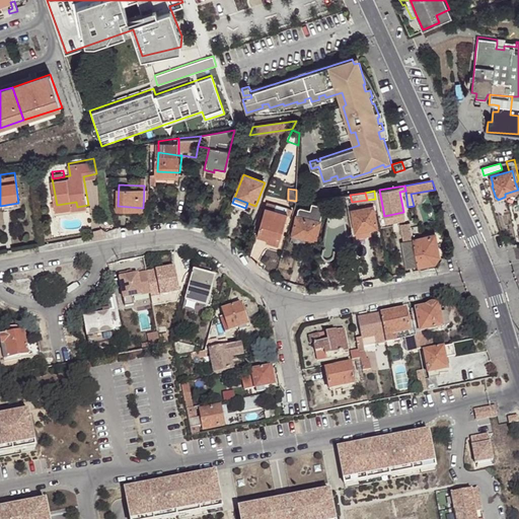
[(57,210),(77,207),(76,202),(57,205),(57,210)]
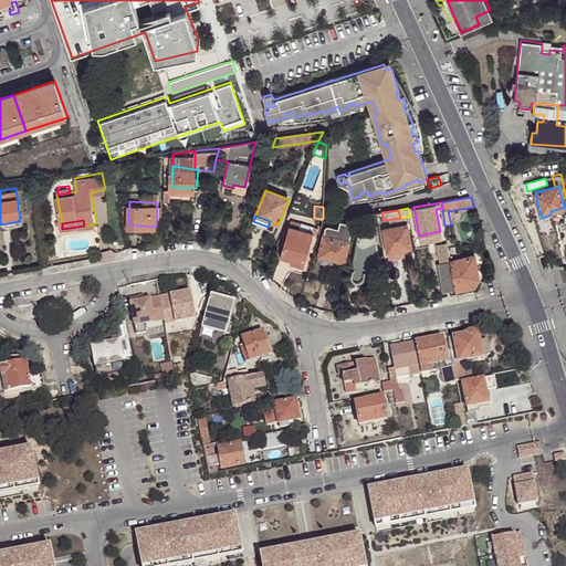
[(302,257),(306,259),(315,228),(291,221),(282,252),(302,257)]
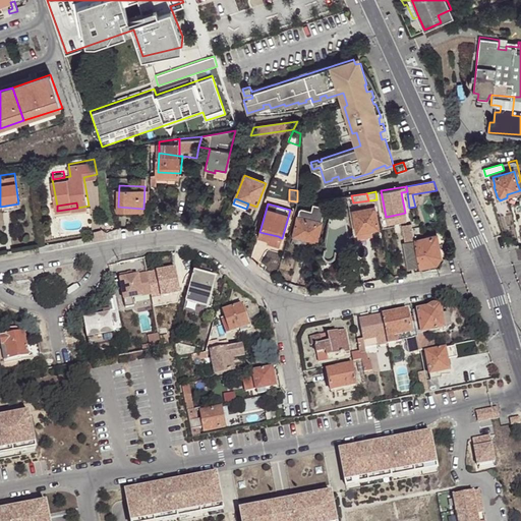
[(302,209),(300,210),(293,235),(317,241),(325,208),(313,205),(312,212),(302,209)]
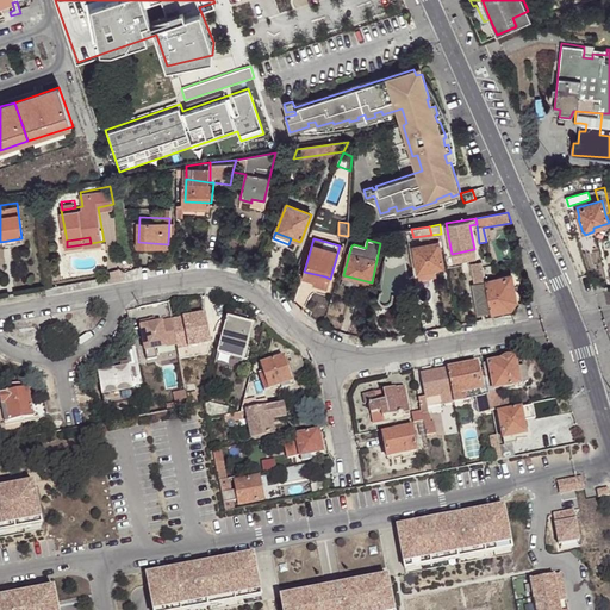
[(414,248),(418,273),(430,271),(443,268),(439,243),(414,248)]
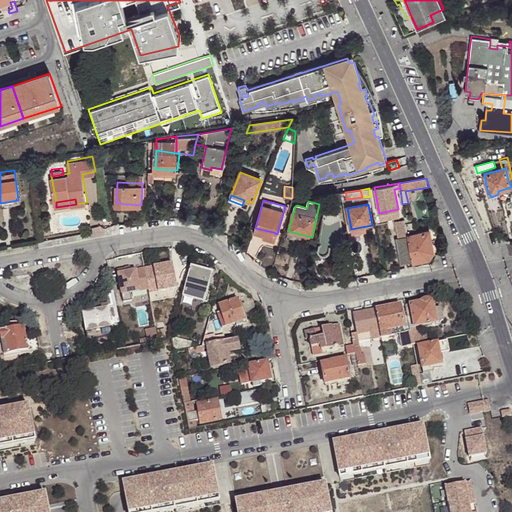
[(399,216),(398,209),(379,213),(380,220),(399,216)]
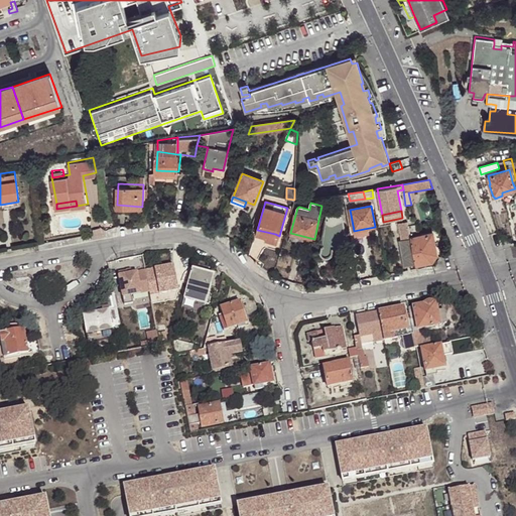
[(334,247),(348,245),(342,212),(338,212),(329,214),(327,214),(320,251),(323,255),(326,258),(327,258),(329,257),(332,254),(333,254),(334,251),(334,247)]
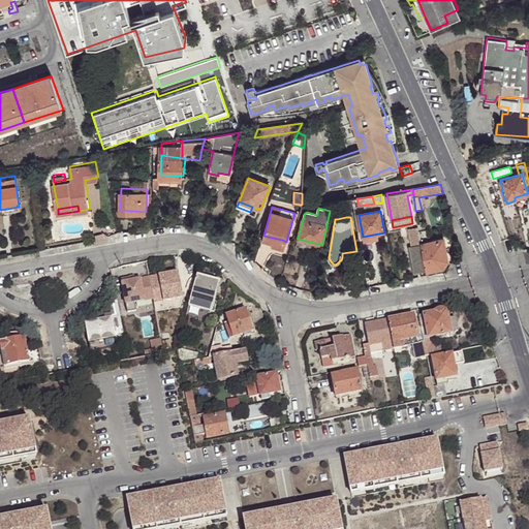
[(413,246),(423,244),(422,240),(419,231),(419,227),(410,228),(413,246)]
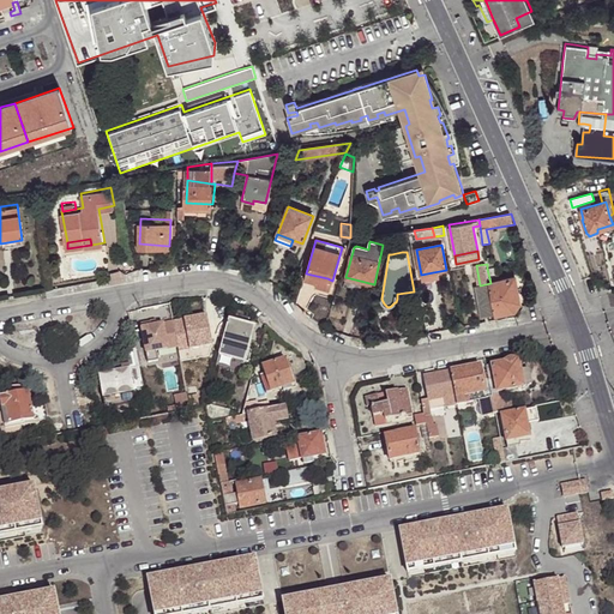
[(487,269),(489,278),(497,276),(495,266),(494,268),(487,269)]
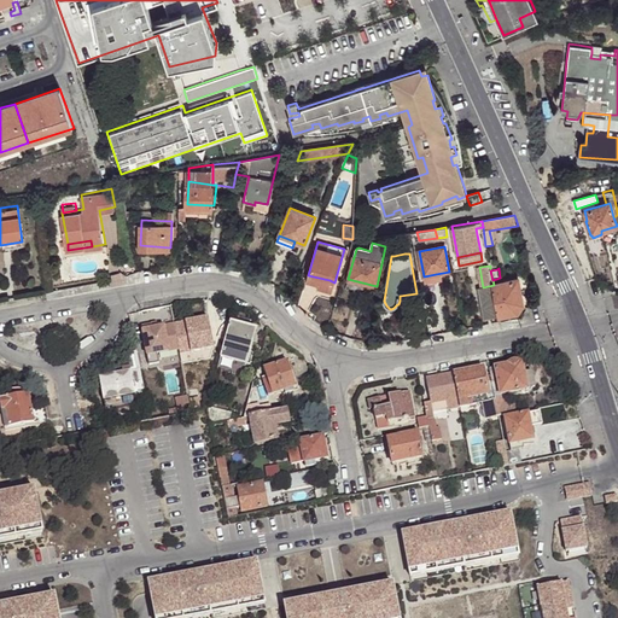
[(332,290),(334,283),(330,280),(308,275),(307,281),(318,285),(318,286),(332,290)]
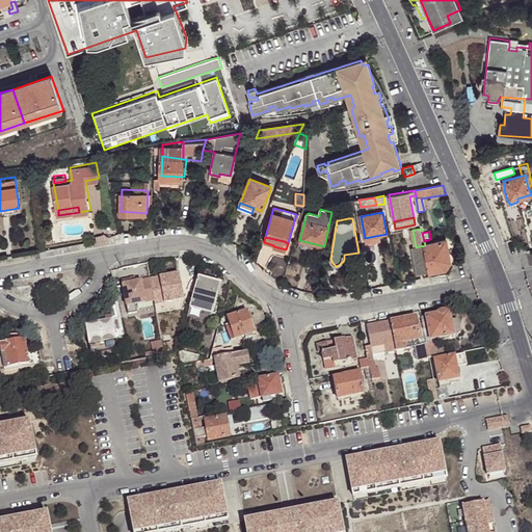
[(425,245),(430,273),(445,270),(450,263),(446,240),(425,245)]
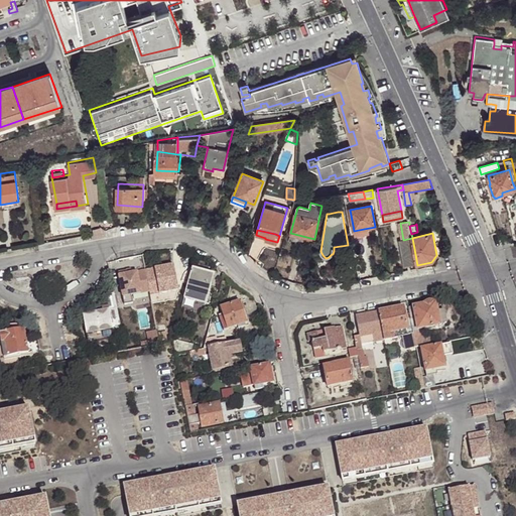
[(349,253),(348,245),(334,247),(334,251),(333,254),(332,254),(329,257),(349,253)]
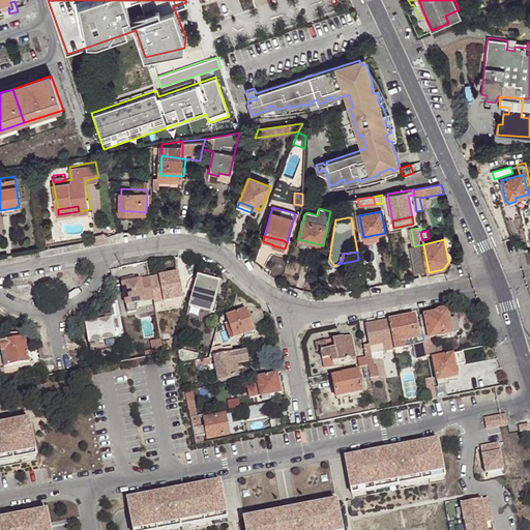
[(149,276),(153,298),(154,301),(183,296),(178,271),(149,276)]
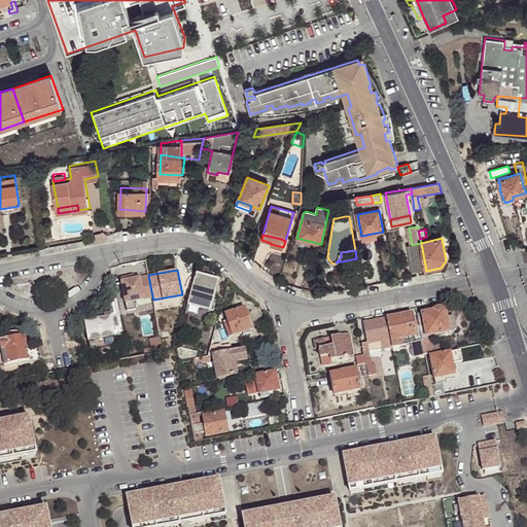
[(130,275),(121,276),(128,310),(136,308),(134,300),(152,296),(148,275),(131,279),(130,275)]
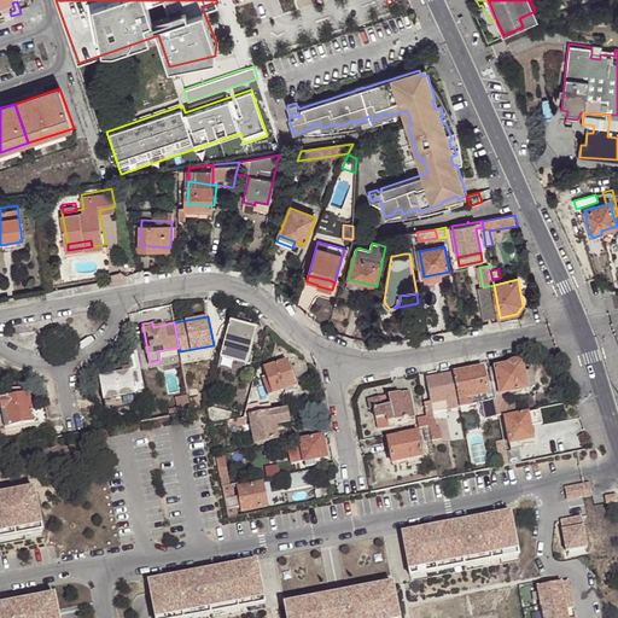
[(256,330),(231,322),(223,349),(249,356),(256,330)]
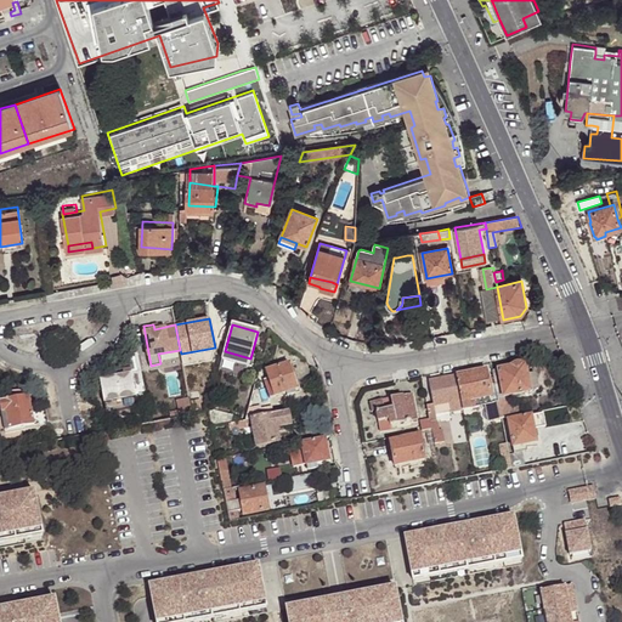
[(225,351),(222,360),(252,367),(254,360),(250,358),(225,351)]
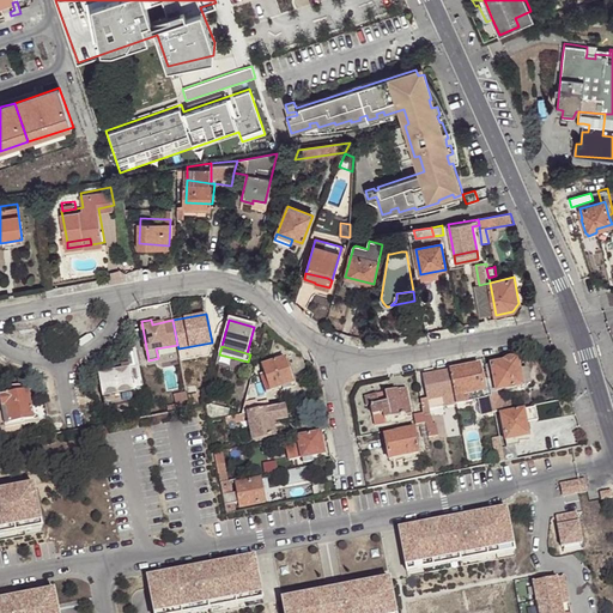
[(114,371),(98,374),(104,404),(135,398),(134,392),(143,390),(135,349),(126,350),(111,363),(114,371)]
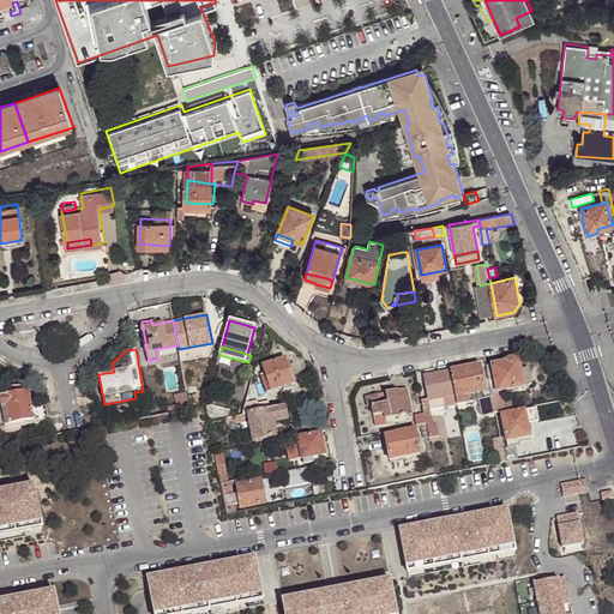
[(283,349),(260,357),(270,383),(293,377),(283,349)]
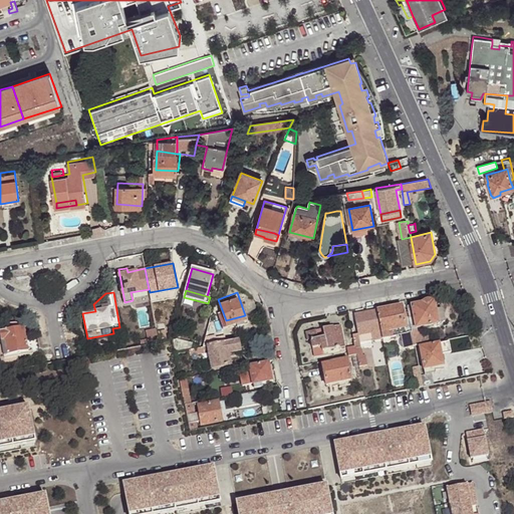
[(416,324),(417,325),(438,321),(435,306),(434,301),(412,305),(416,324)]
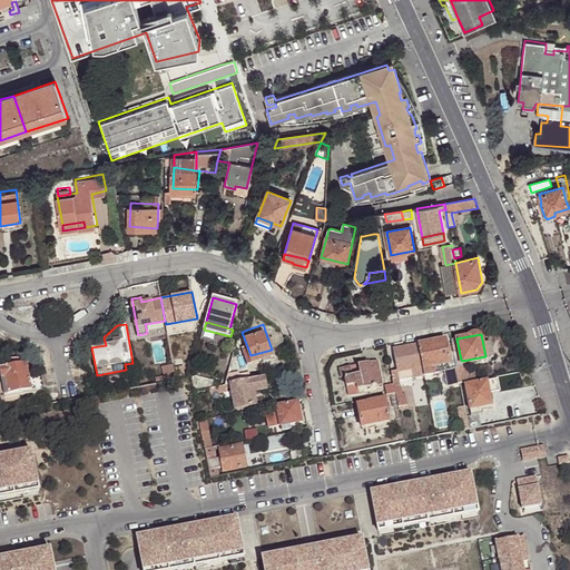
[(445,338),(419,344),(423,366),(435,364),(449,361),(448,351),(445,338)]
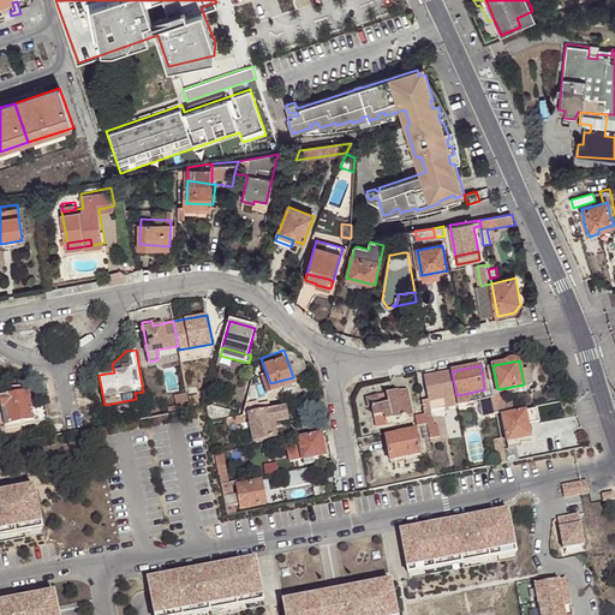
[(493,365),(488,366),(491,389),(497,388),(493,365)]
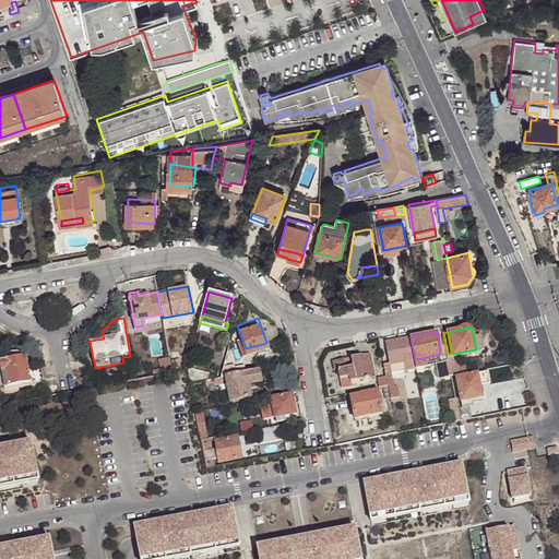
[(473,333),(476,349),(484,347),(480,332),(473,333)]
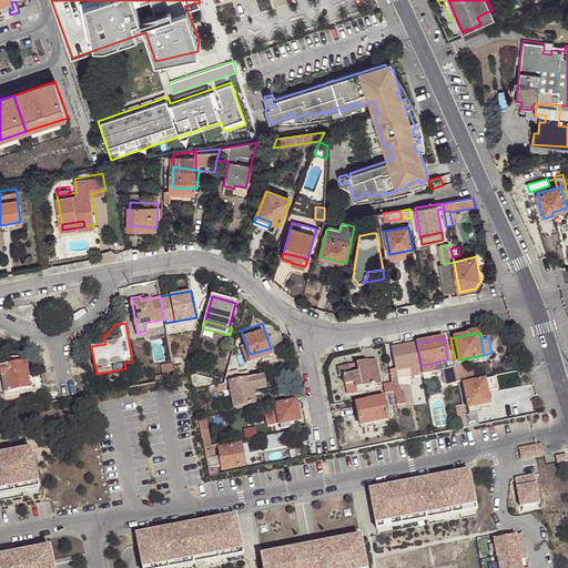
[(422,365),(417,343),(392,348),(396,369),(397,369),(411,367),(412,374),(412,375),(423,373),(423,371),(422,365)]
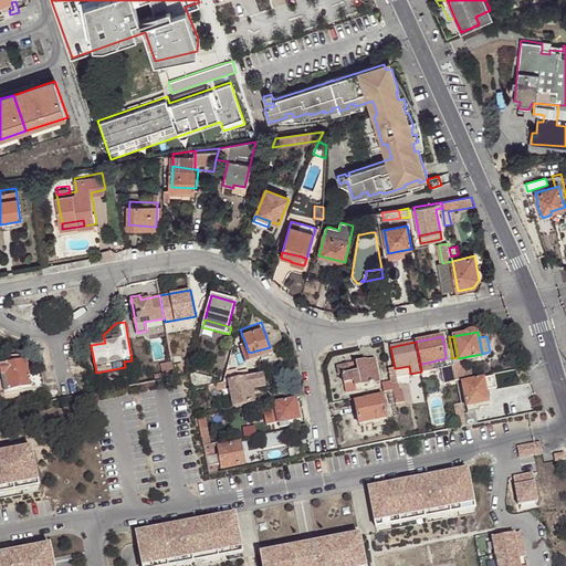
[(339,363),(341,373),(344,389),(354,388),(354,385),(378,378),(374,356),(339,363)]
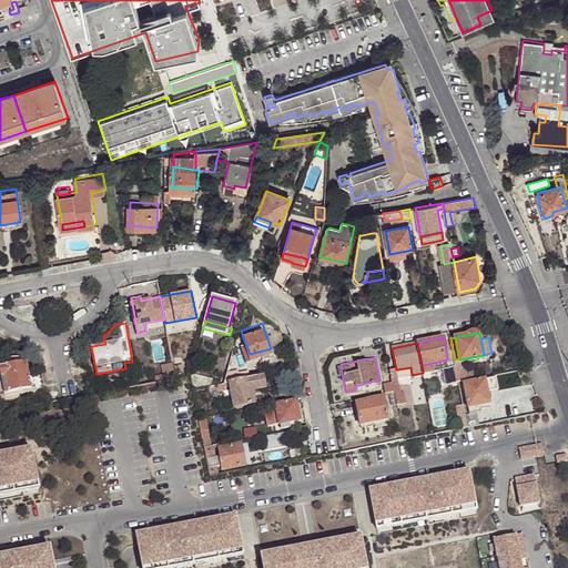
[(454,359),(455,364),(457,375),(458,379),(478,375),(476,367),(465,369),(464,364),(460,365),(460,359),(459,358),(454,359)]
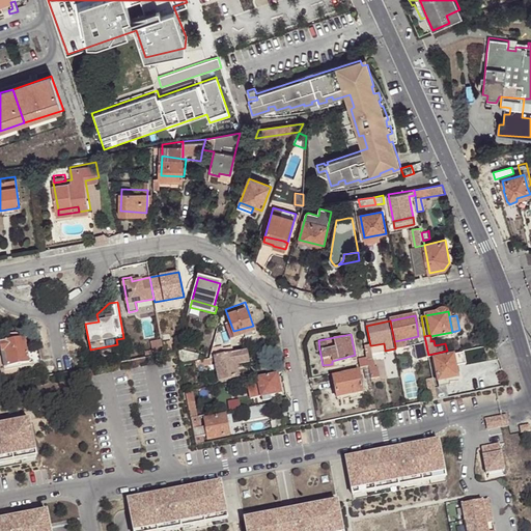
[(24,338),(0,341),(0,352),(5,351),(7,363),(8,369),(22,367),(29,366),(24,338)]
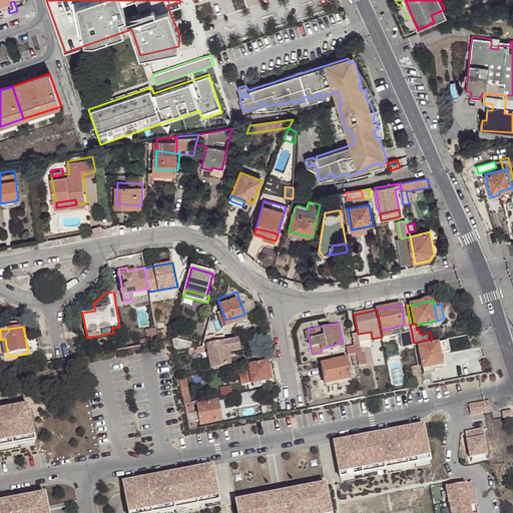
[(155,329),(145,331),(148,344),(158,342),(157,334),(155,329)]
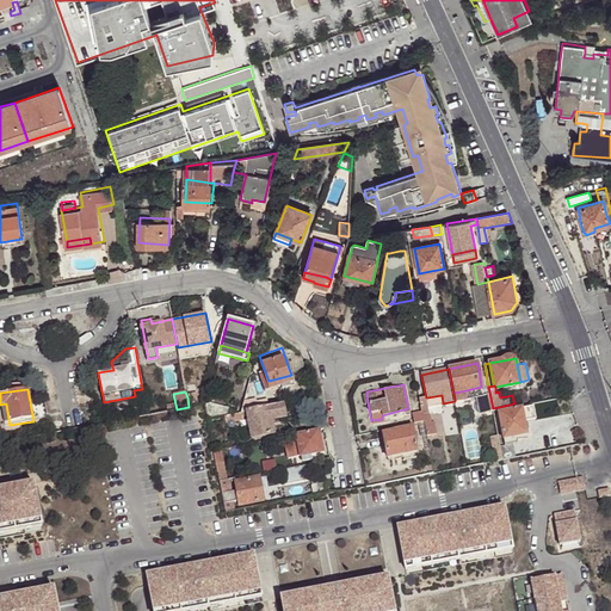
[(479,411),(493,408),(492,403),(489,392),(476,394),(479,411)]
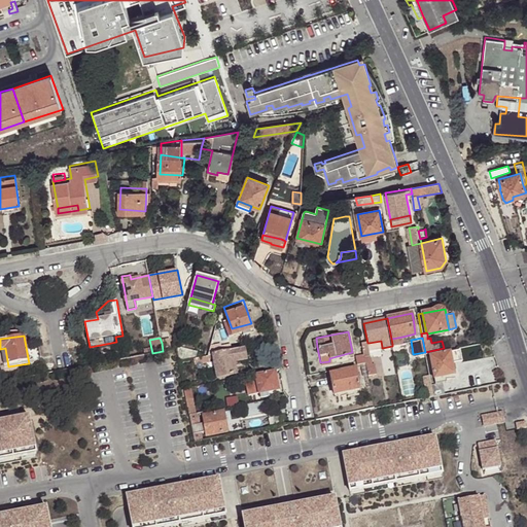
[(381,341),(369,343),(371,349),(382,347),(381,341)]
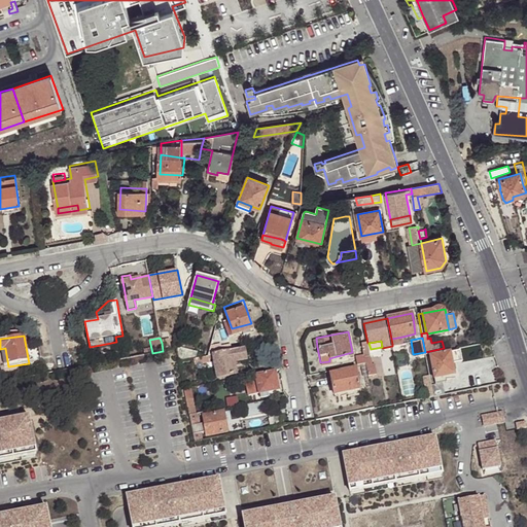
[(117,346),(116,342),(90,347),(90,350),(117,346)]
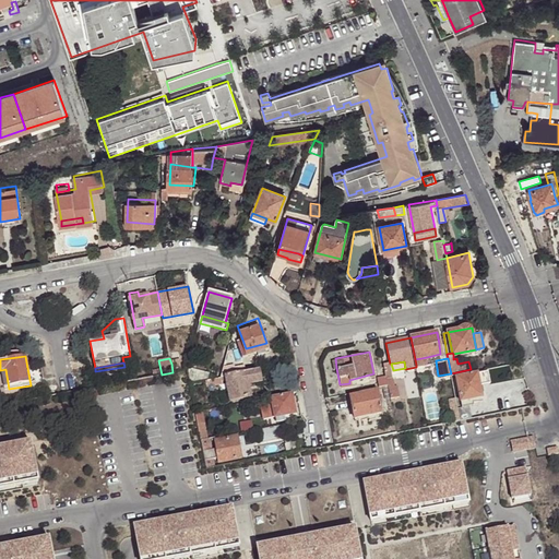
[(171,364),(173,372),(181,371),(179,363),(171,364)]
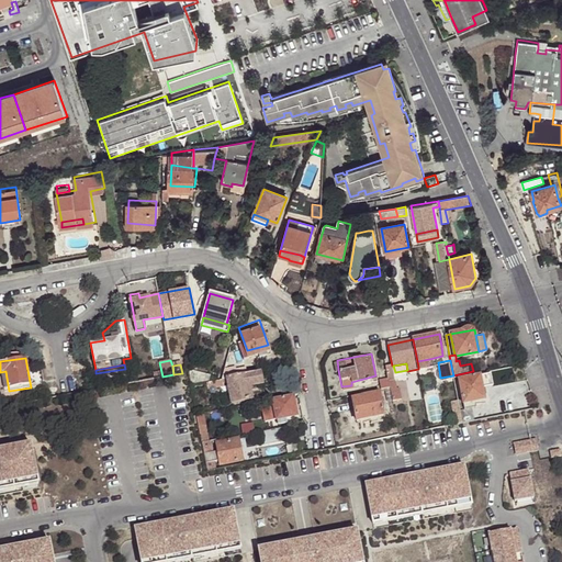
[(395,372),(393,366),(392,366),(386,368),(389,378),(390,386),(397,384),(395,372)]
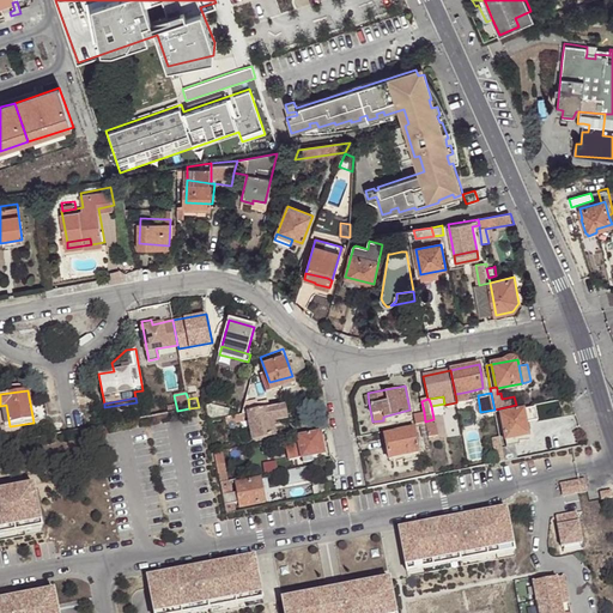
[(230,410),(206,404),(208,419),(229,416),(230,410)]
